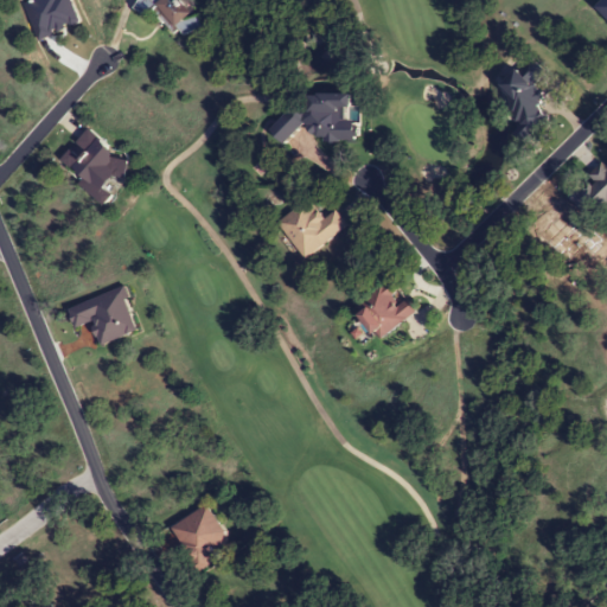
[(203,27),(198,14),(187,18),(180,0),(140,0),(141,2),(136,4),(141,14),(165,7),(176,37),(203,27)]
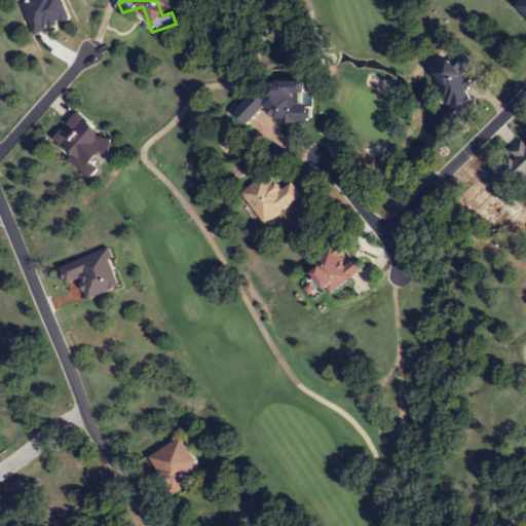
[(91,176),(98,170),(92,165),(112,143),(75,111),(62,126),(49,140),(91,176)]
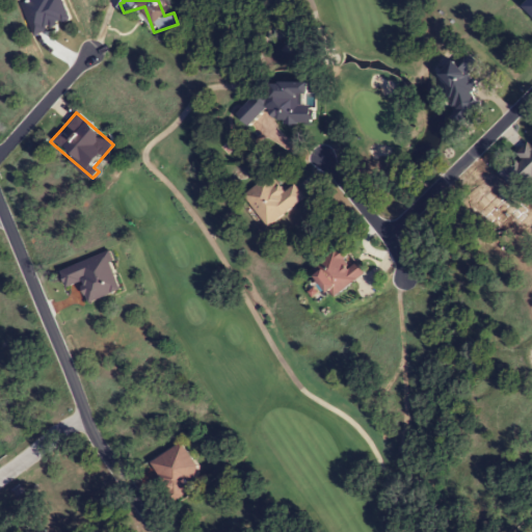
[(531,193),(531,191),(531,149),(526,143),(498,171),(519,191),(524,186),(531,193)]
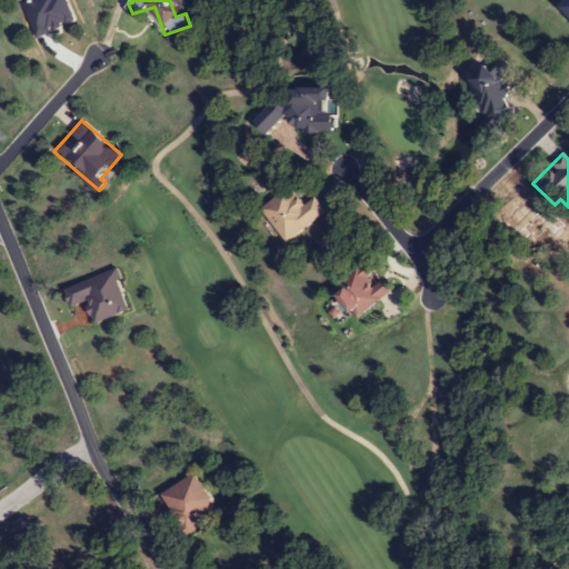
[(326,212),(315,197),(302,206),(289,187),(259,209),(285,242),(326,212)]
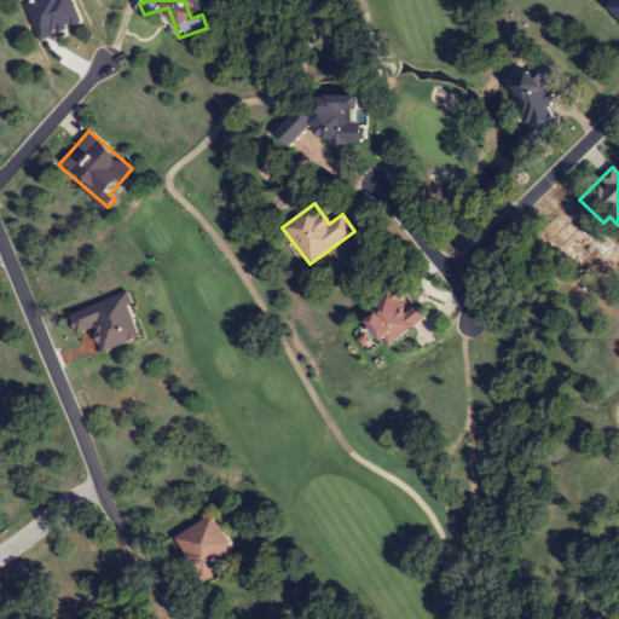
[(362,313),(391,346),(423,318),(394,285),(362,313)]
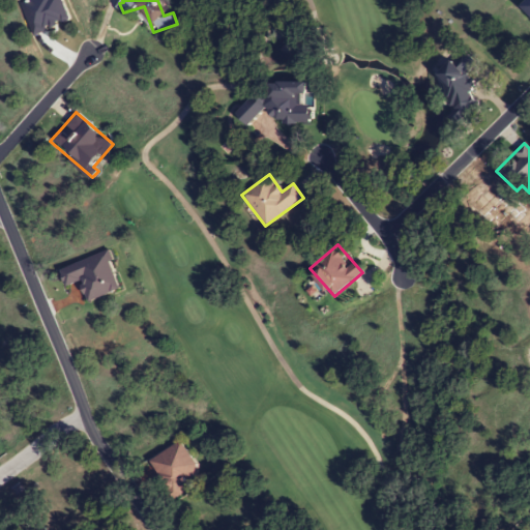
[(195,487),(188,475),(198,470),(182,442),(148,461),(171,501),(195,487)]
